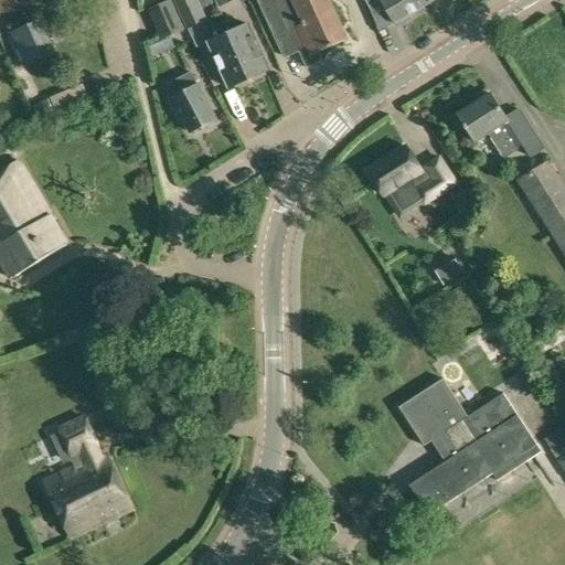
[(169,0),(149,10),(162,40),(184,30),(171,0),(169,0)]
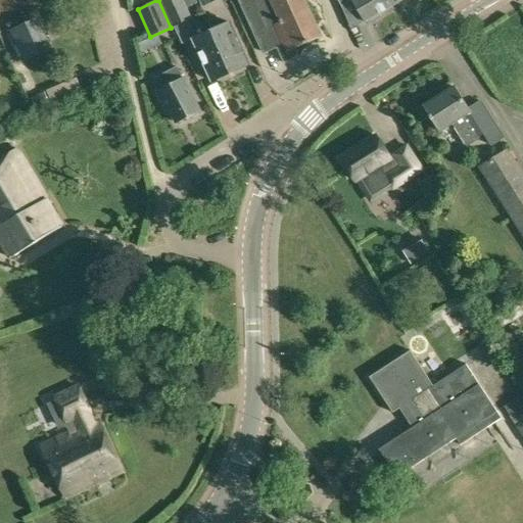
[(161,0),(174,27),(193,17),(186,1),(184,0),(161,0)]
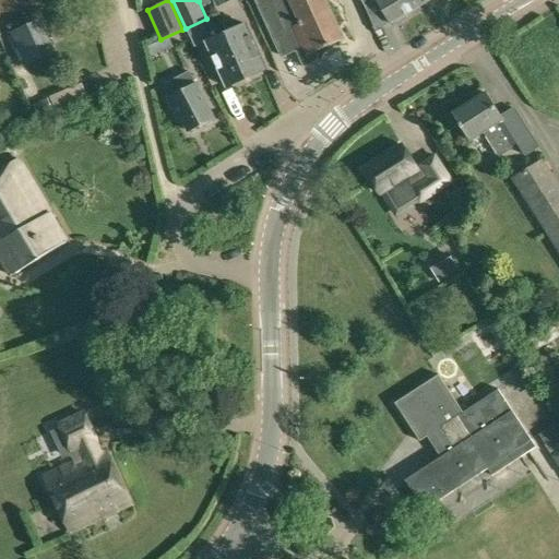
[(257,0),(283,56),(297,49),(301,58),(344,38),(331,9),(330,10),(325,0),(257,0)]
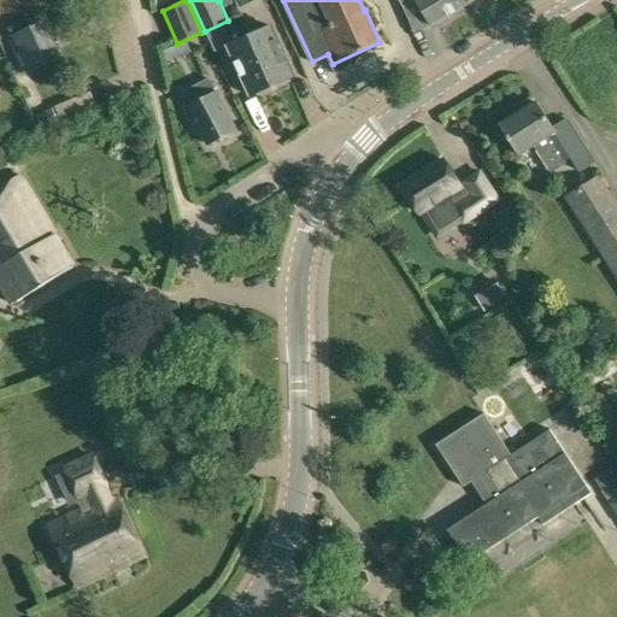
[(471,3),(469,0),(400,0),(404,5),(412,0),(416,0),(430,25),(471,3)]
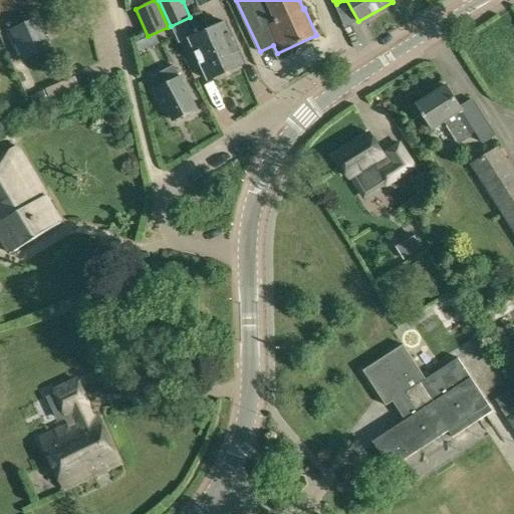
[(218,44),(230,70),(245,63),(227,22),(219,26),(215,16),(205,20),(209,30),(207,31),(213,46),(218,44)]
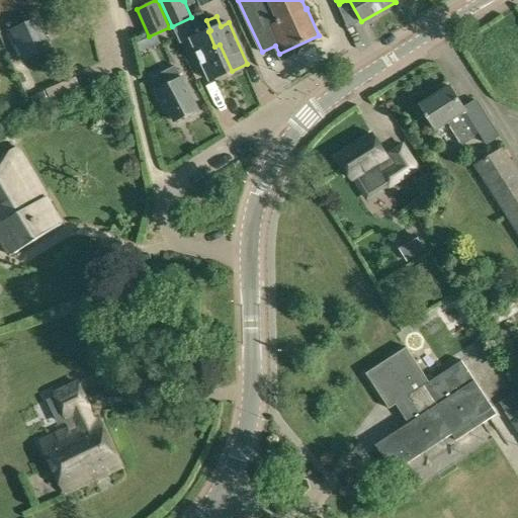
[(45,46),(33,21),(12,31),(23,56),(45,46)]
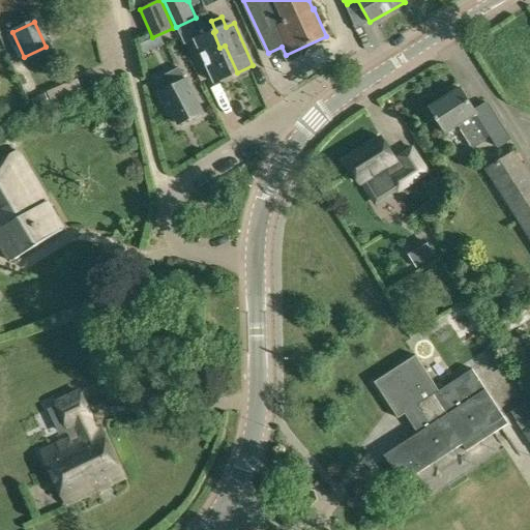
[(219,48),(213,32),(197,39),(215,82),(237,72),(225,46),(219,48)]
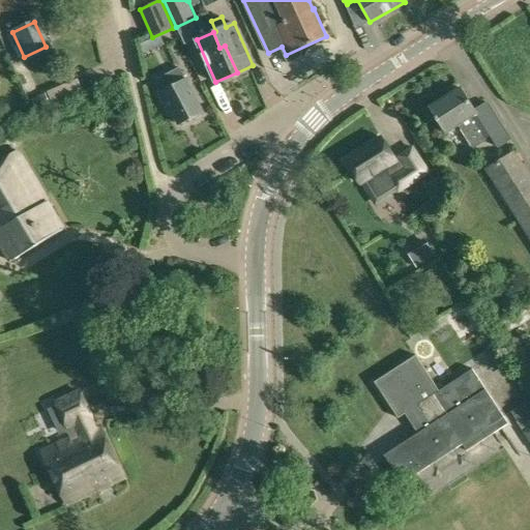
[(49,49),(34,56),(42,70),(56,63),(49,49)]
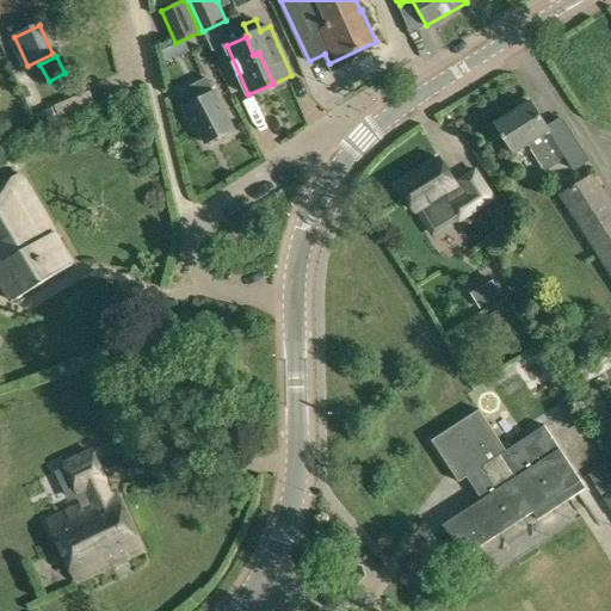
[(198,125),(207,142),(218,136),(222,137),(230,134),(232,129),(234,129),(216,92),(215,93),(208,79),(183,91),(190,105),(185,107),(195,128),(198,125)]
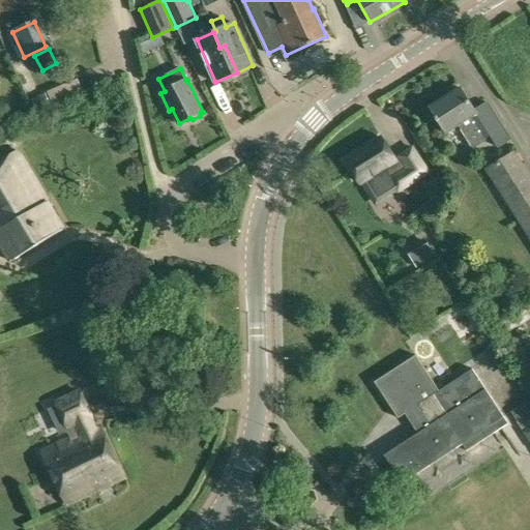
[(432,107),(447,131),(460,123),(475,147),(492,137),(500,150),(512,142),(490,105),(476,113),(461,88),(432,107)]
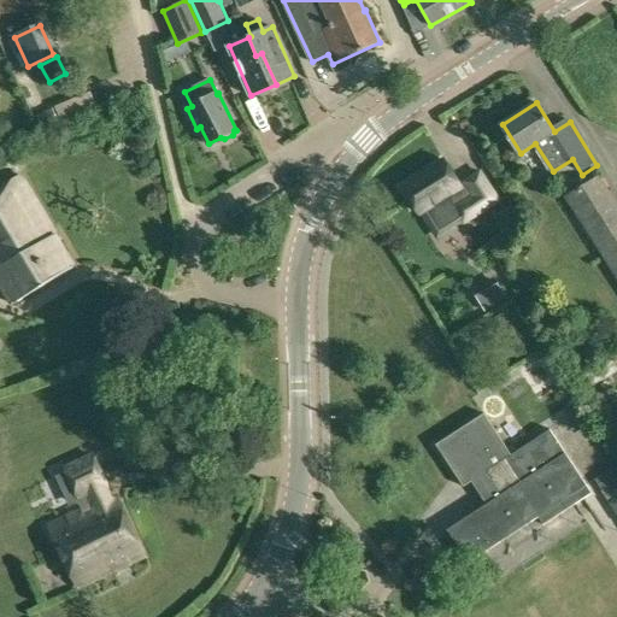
[(54,110),(39,116),(45,128),(59,122),(54,110)]
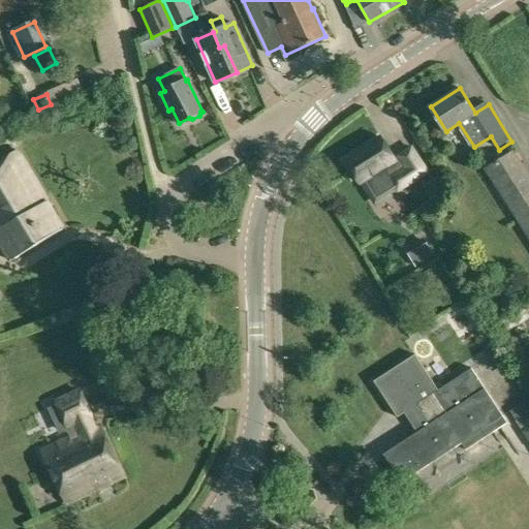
[(346,160),(361,182),(384,167),(399,190),(428,170),(412,147),(395,158),(382,137),(346,160)]
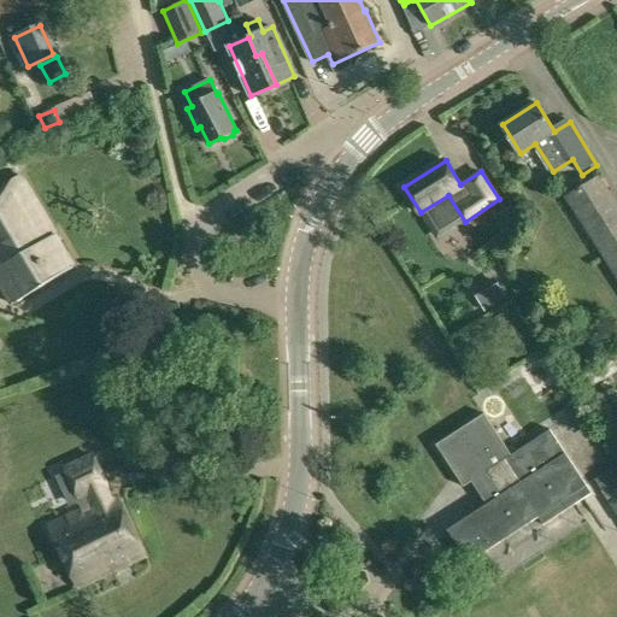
[(0,189),(0,281),(13,304),(75,268),(22,177),(0,189)]
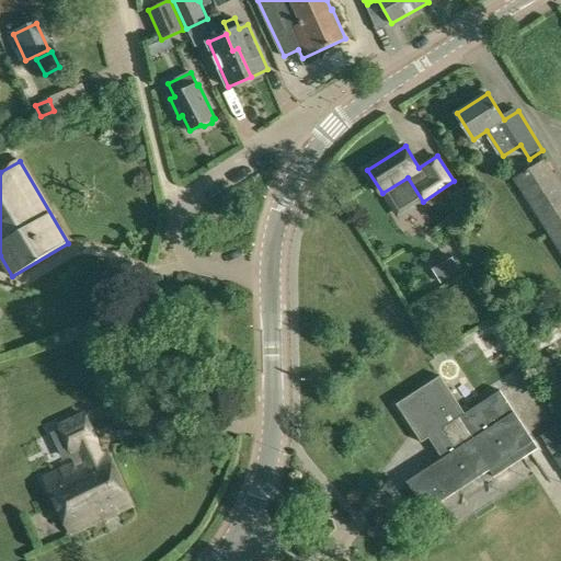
[(517,179),(560,249),(560,185),(546,161),(517,179)]
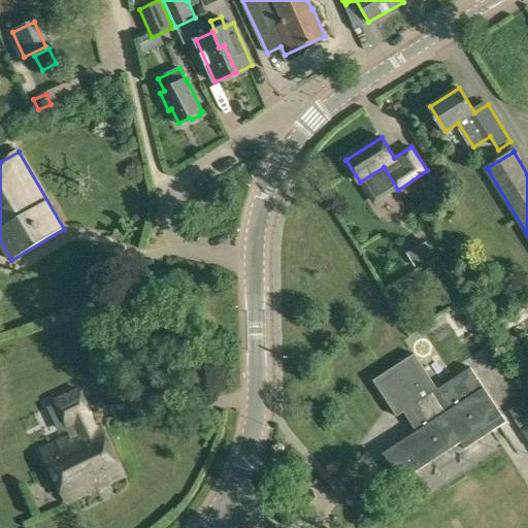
[(421,240),(404,250),(416,271),(433,261),(421,240)]
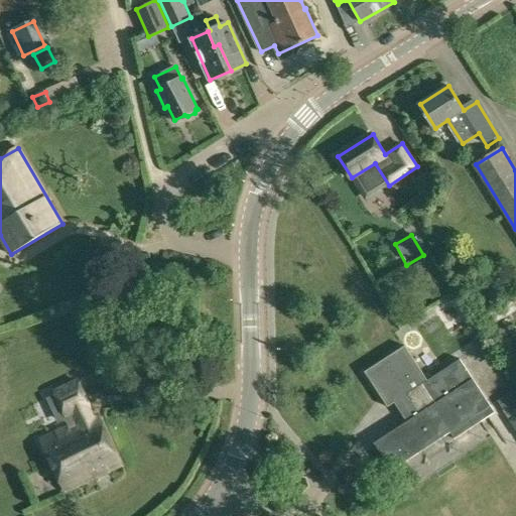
[(515,310),(515,309),(512,302),(491,314),(496,323),(515,310)]
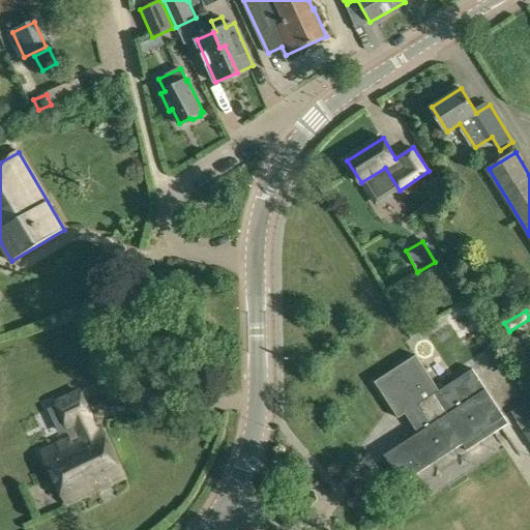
[(376,382),(400,418),(404,415),(416,435),(386,455),(404,482),(464,443),(468,449),(508,423),(473,370),(440,391),(416,355),(376,382)]
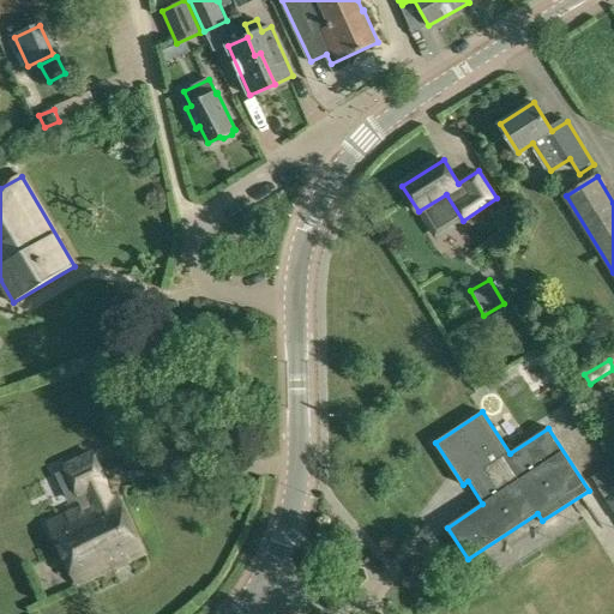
[(50,524),(79,584),(144,553),(116,494),(108,499),(102,486),(106,485),(91,453),(66,465),(79,495),(89,492),(95,503),(50,524)]
